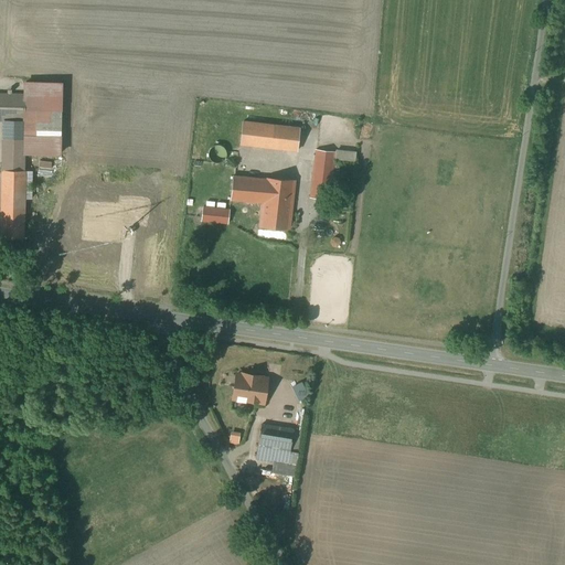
[(25,95),(0,94),(0,119),(24,120),(24,112),(25,95)]
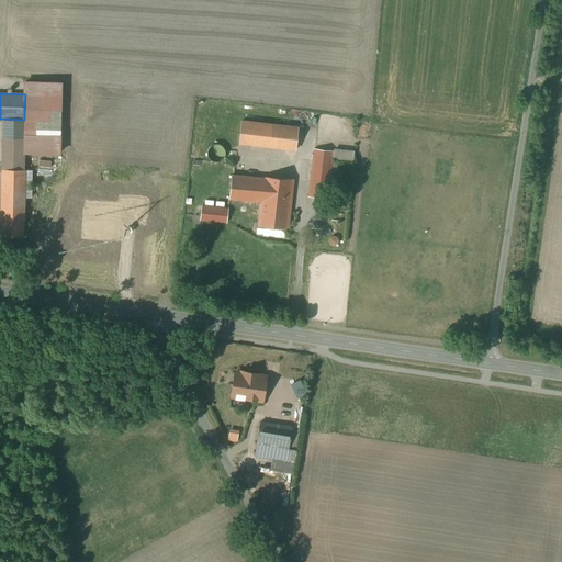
[(59,111),(24,111),(24,120),(24,133),(59,134),(59,111)]
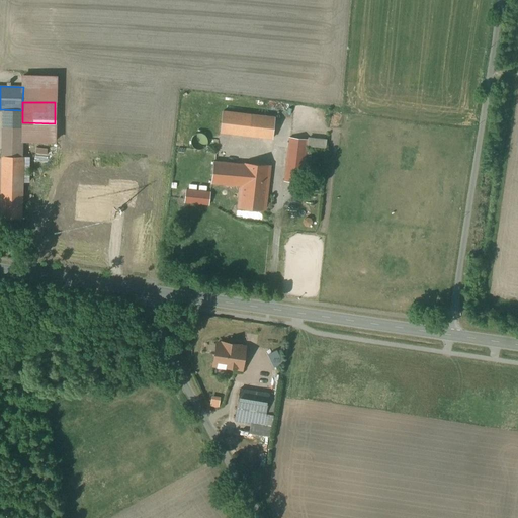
[(275,118),(223,111),(221,132),(273,138),(275,118)]
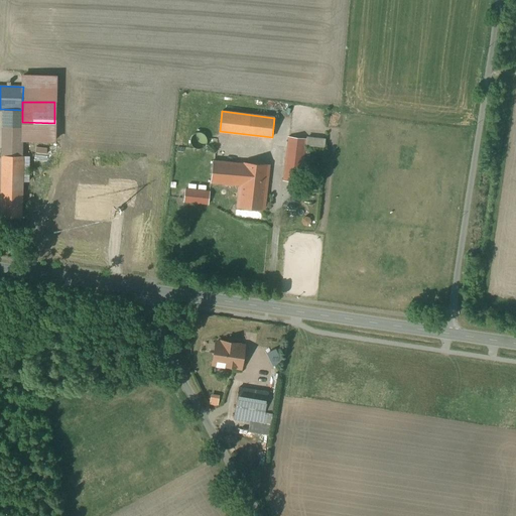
[(46,127),(0,125),(0,145),(5,145),(5,142),(45,144),(46,127)]
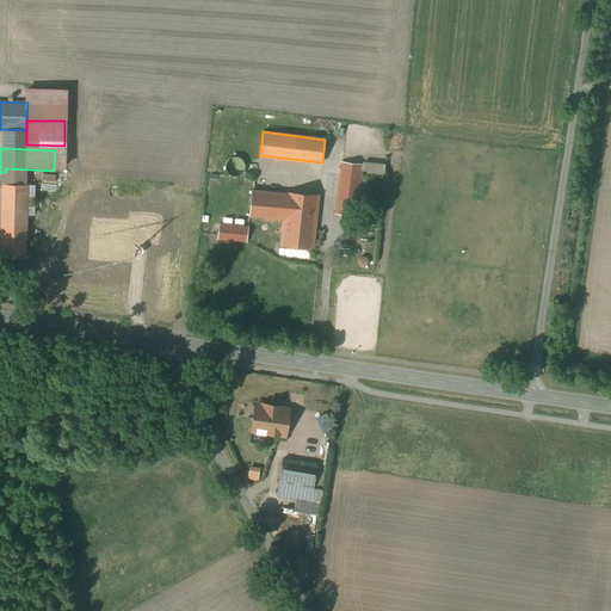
[(233,158),(232,158),(229,159),(228,160),(227,162),(226,164),(226,166),(226,168),(227,170),(227,172),(228,173),(230,176),(232,176),(234,177),(236,177),(238,177),(240,176),(242,174),(244,173),(245,172),(245,170),(246,167),(246,166),(245,164),(245,161),(242,160),(241,159),(240,158),(238,156),(235,156),(233,158)]
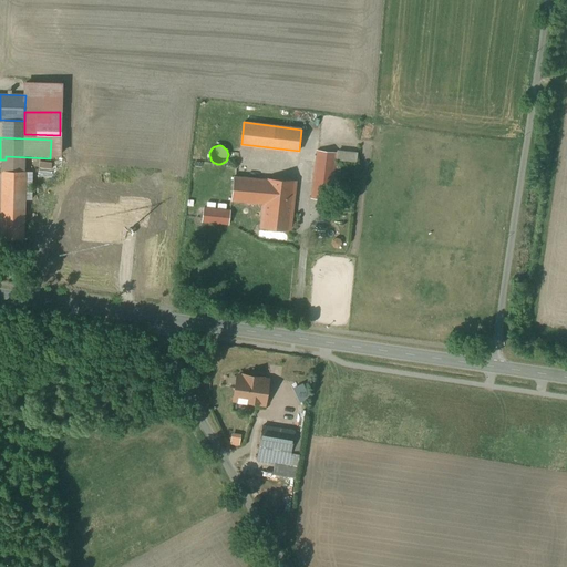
[(318,151),(312,198),(331,200),(337,153),(318,151)]
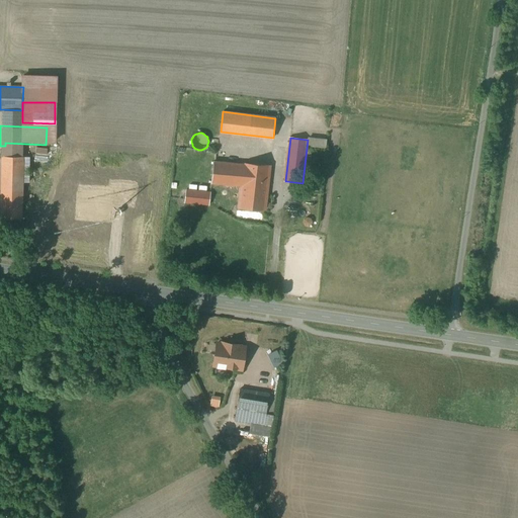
[(48,149),(36,147),(34,159),(46,160),(48,149)]
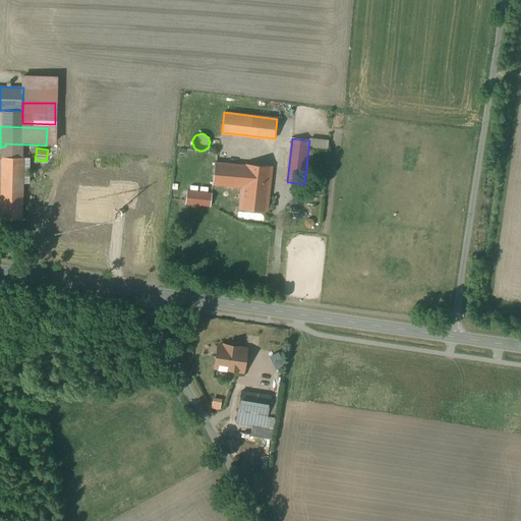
[(23,158),(3,157),(1,218),(21,219),(23,158)]
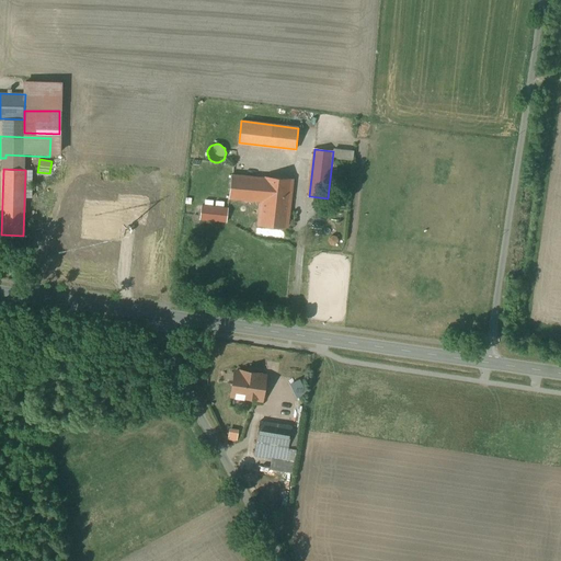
[(292,180),(232,174),(229,198),(262,202),(262,204),(289,206),(292,180)]
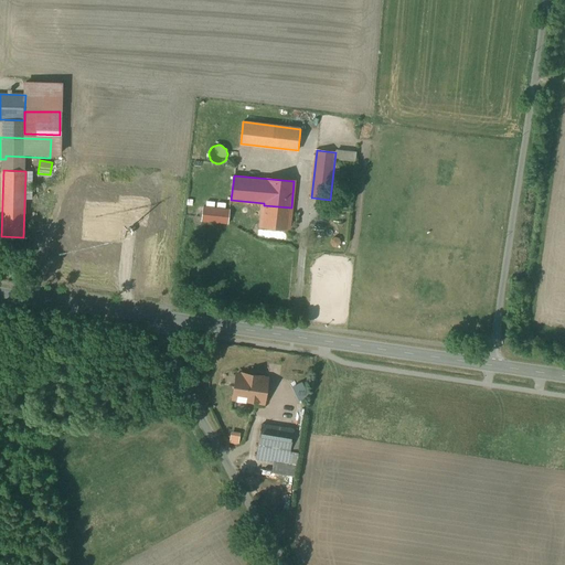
[(341,203),(330,202),(328,220),(339,221),(341,203)]
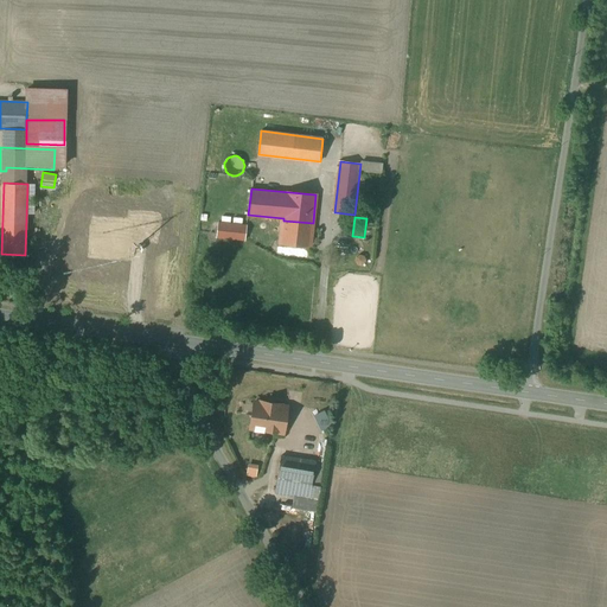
[(313,223),(283,221),(281,243),(311,246),(313,223)]
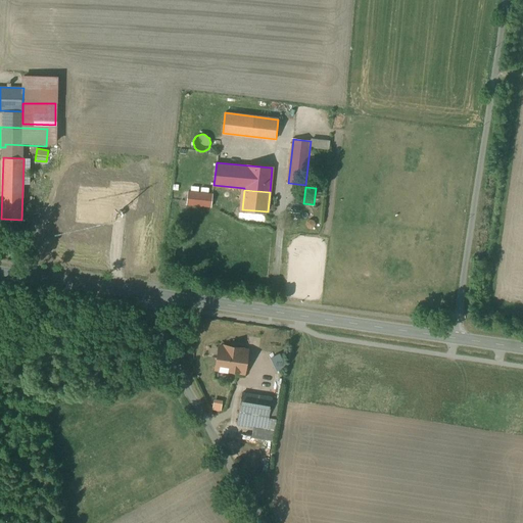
[(212,194),(188,192),(187,204),(211,206),(212,194)]
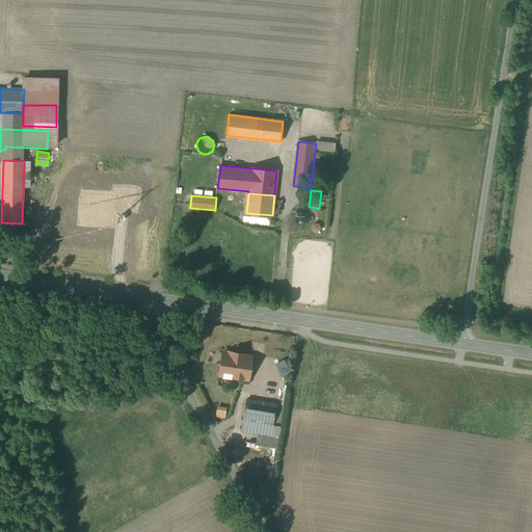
[(246,354),(229,351),(229,353),(223,352),(219,375),(223,375),(222,377),(232,379),(232,376),(248,379),(251,356),(246,355),(246,354)]
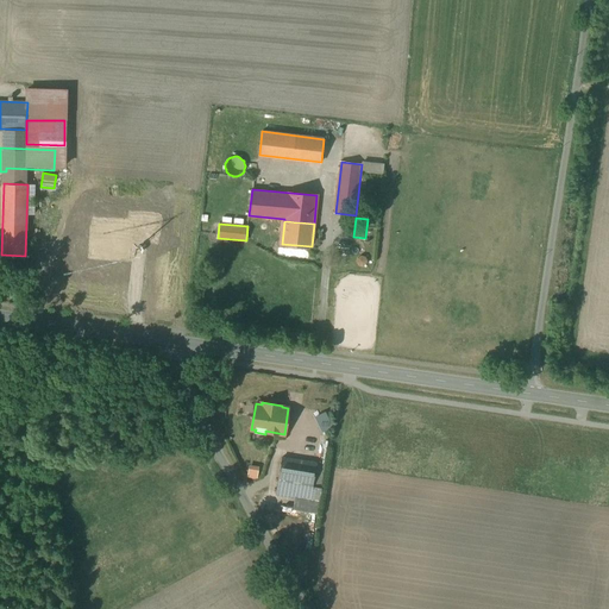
[(325,412),(302,408),(300,425),(300,426),(299,439),(312,441),(314,427),(321,428),(325,412)]
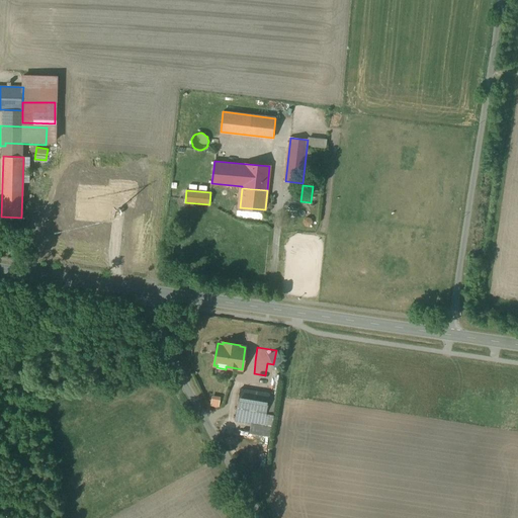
[(281,372),(272,370),(270,385),(279,386),(281,372)]
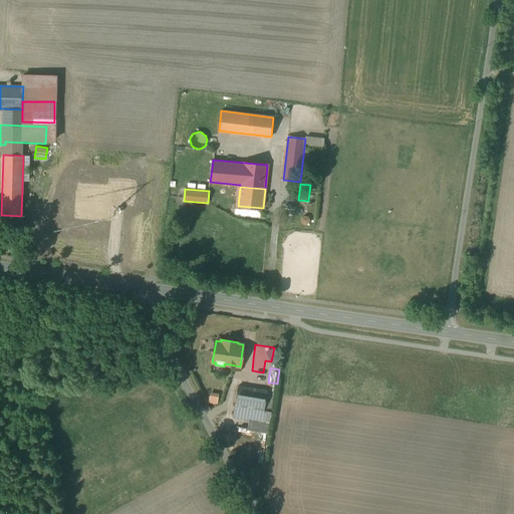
[(267,392),(238,387),(235,406),(264,411),(267,392)]
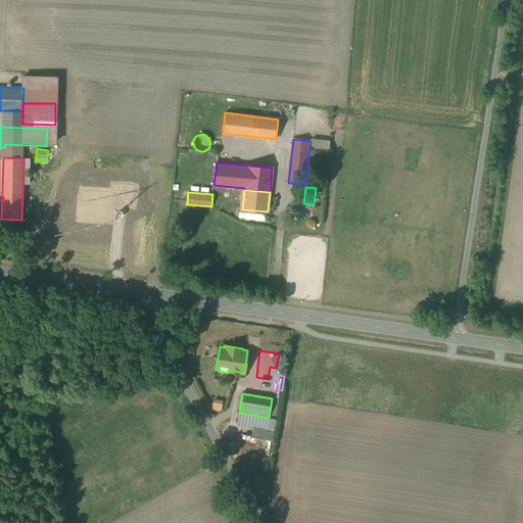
[(269,418),(239,413),(237,424),(275,430),(276,419),(269,418)]
